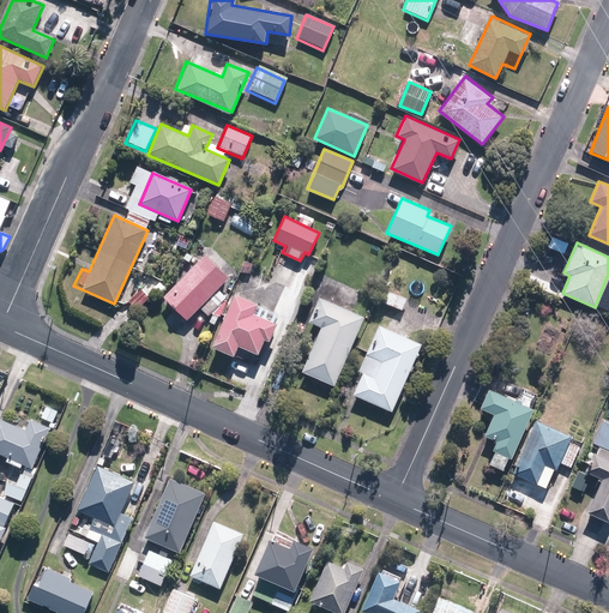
[(229,277),(205,253),(162,298),(185,319),(197,307),(206,318),(225,298),(217,290),(229,277)]
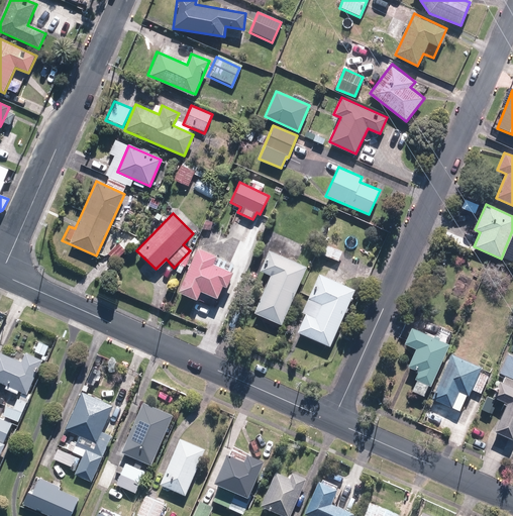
[(251,247),(258,231),(247,228),(241,244),(251,247)]
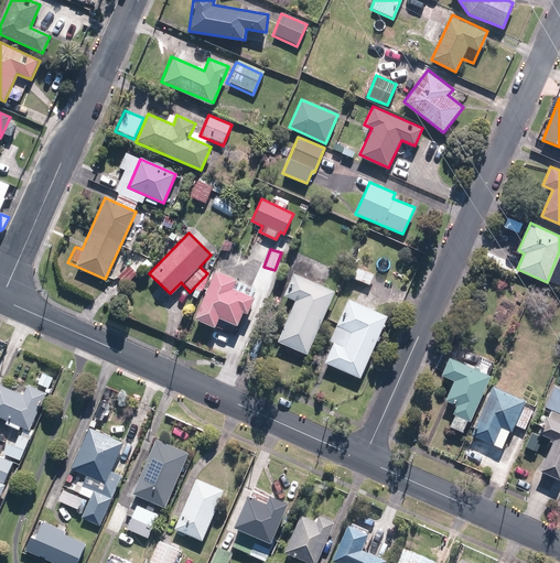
[(373,274),(356,267),(352,277),(368,284),(373,274)]
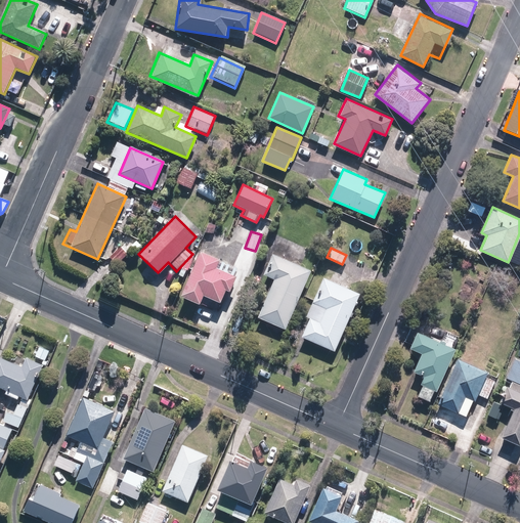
[(221,259),(203,250),(182,295),(200,303),(204,294),(221,302),(227,289),(231,291),(237,276),(218,266),(221,259)]
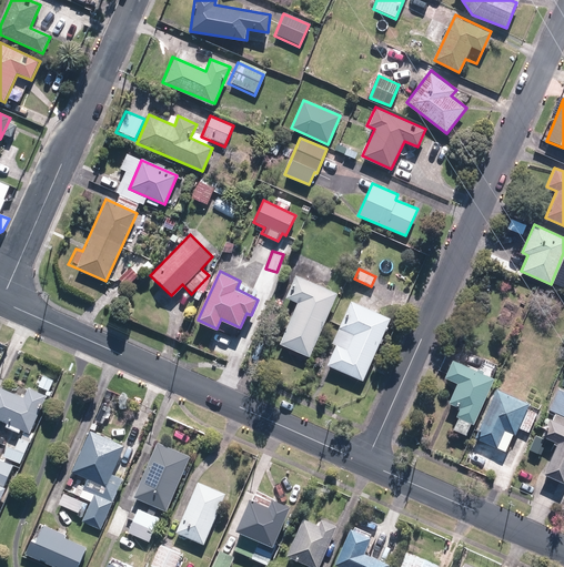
[(310,357),(339,293),(296,274),(286,296),(298,301),(279,344),(310,357)]
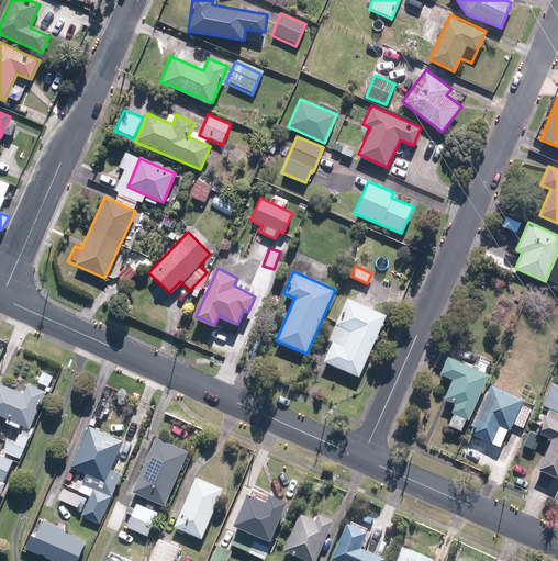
[(358,377),(388,314),(348,296),(328,339),(333,341),(324,361),(358,377)]
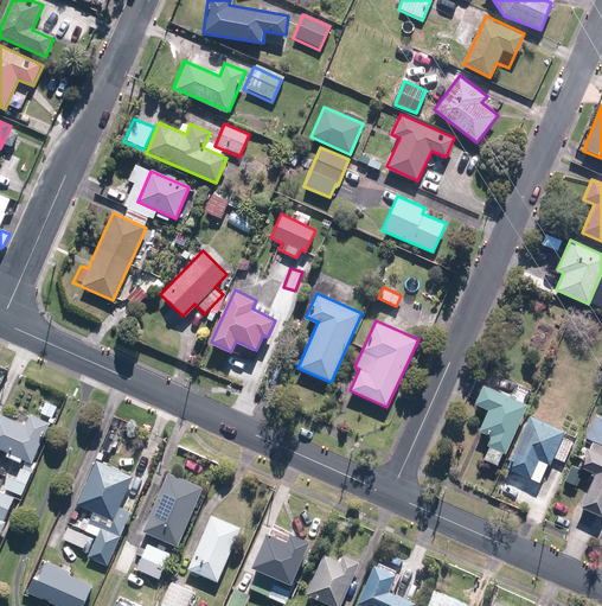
[(507,451),(527,403),(484,383),(474,403),(487,409),(479,429),(491,435),(481,457),(497,464),(504,450),(507,451)]
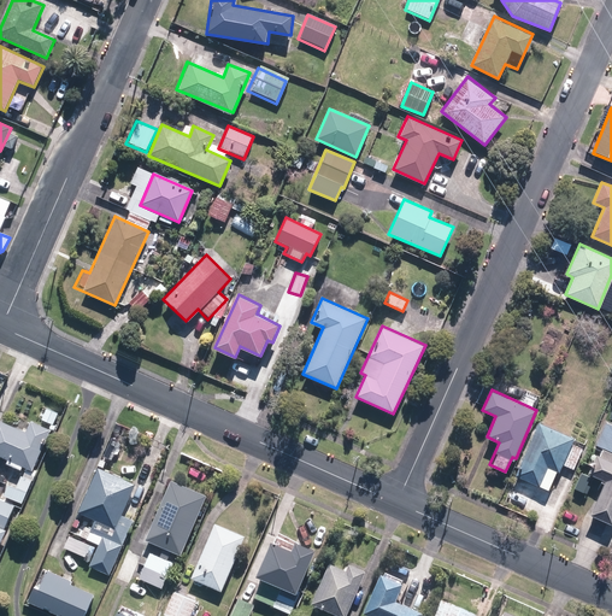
[(0,455),(9,459),(6,463),(19,469),(21,467),(30,471),(41,449),(39,449),(42,441),(43,443),(49,429),(30,420),(24,432),(0,421),(0,455)]
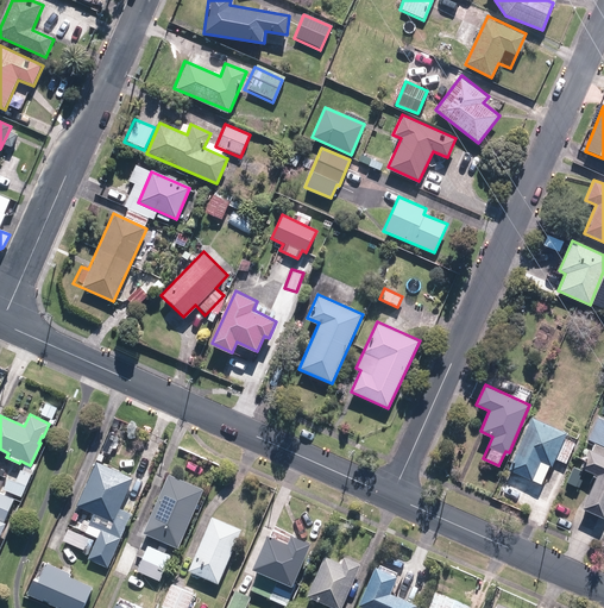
[(603,420),(596,417),(586,439),(603,445),(603,420)]
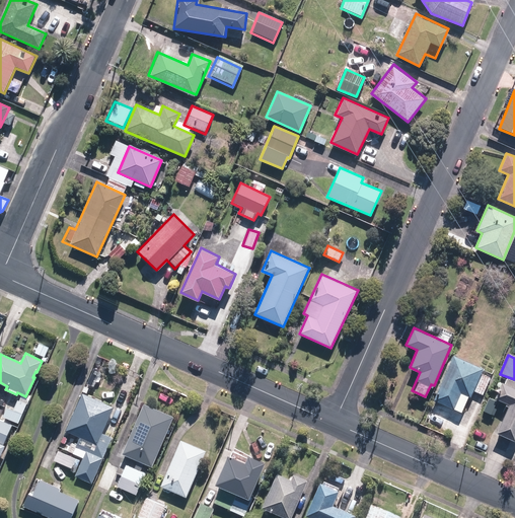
[(482,370),(452,357),(432,402),(459,415),(466,398),(468,399),(470,394),(479,397),(487,380),(479,376),(482,370)]
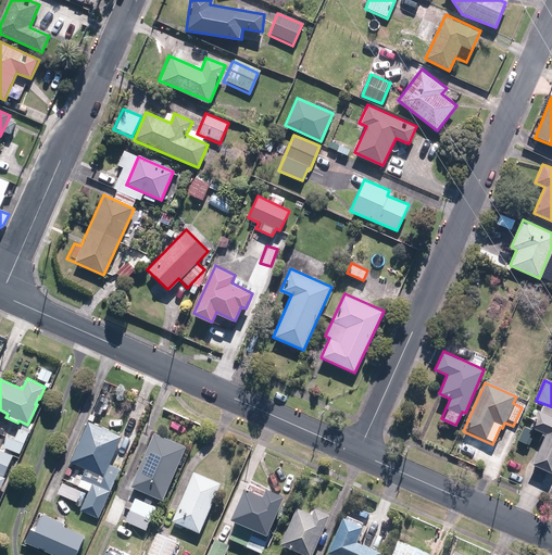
[(551,474),(551,470),(551,418),(536,412),(528,429),(543,436),(530,465),(551,474)]
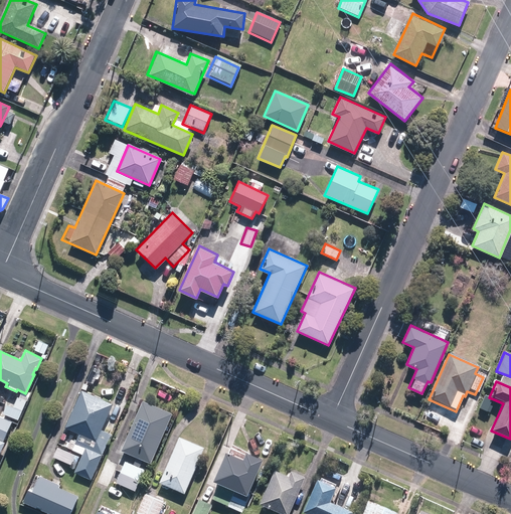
[(112,404),(81,390),(64,426),(77,434),(70,450),(81,455),(72,473),(88,480),(110,434),(100,430),(112,404)]
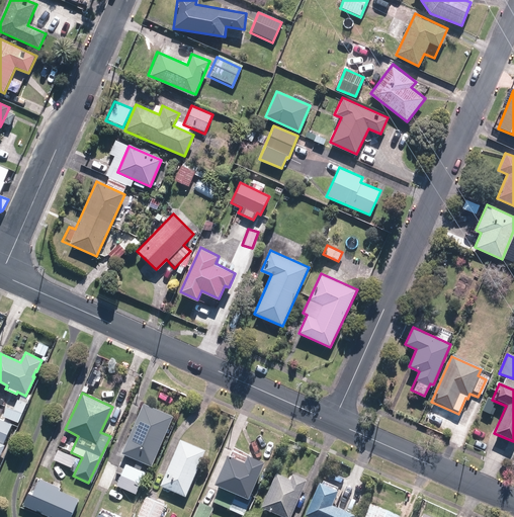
[(493,401),(485,398),(479,412),(486,415),(493,401)]
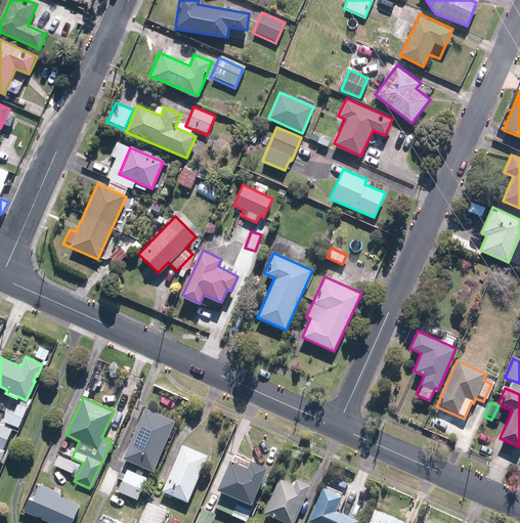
[(2,411),(0,418),(0,421),(14,428),(23,408),(12,404),(8,415),(2,411)]
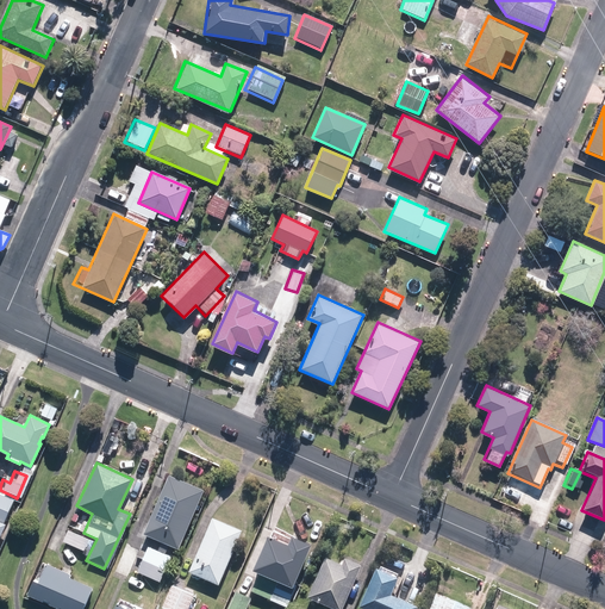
[(178,548),(204,488),(168,473),(143,533),(178,548)]
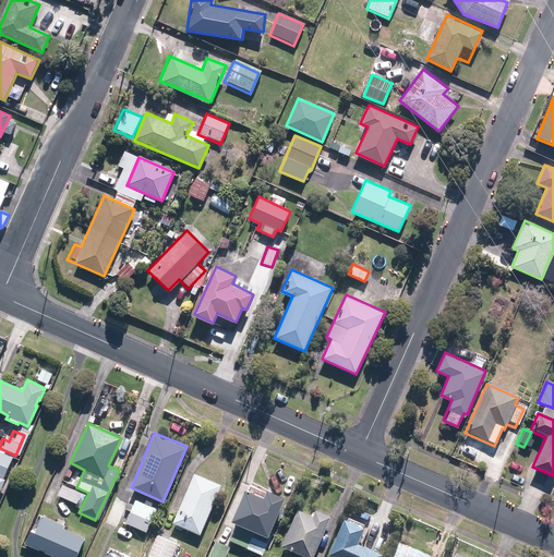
[(224,485),(193,472),(172,522),(200,533),(215,498),(218,499),(224,485)]
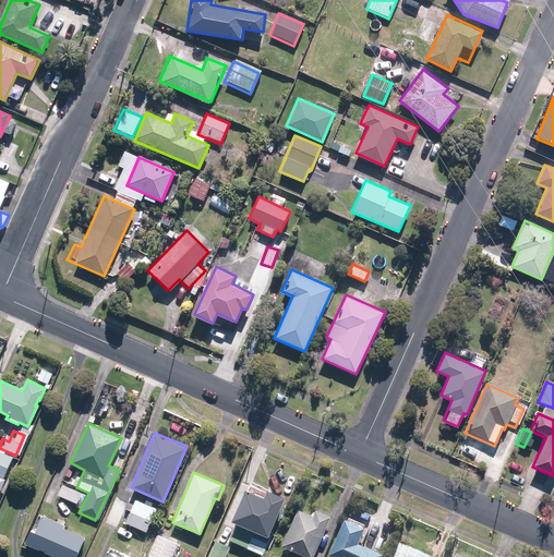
[(81,493),(61,484),(57,496),(75,504),(81,493)]
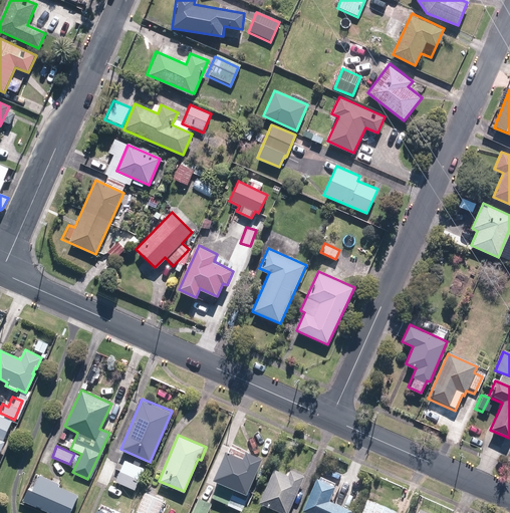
[(247,454),(228,446),(214,478),(235,486),(226,506),(241,512),(264,456),(249,450),(247,454)]
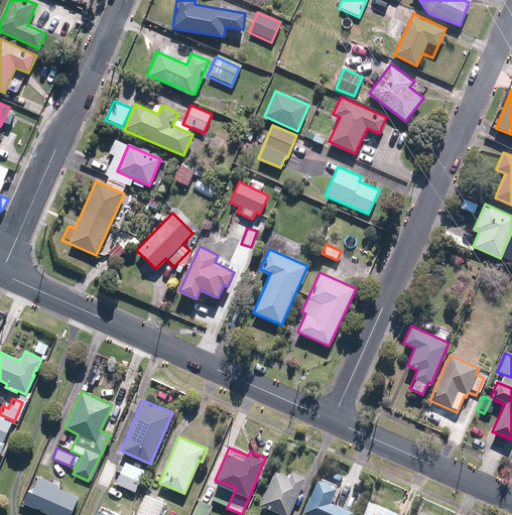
[(143,472),(124,463),(115,483),(133,492),(143,472)]
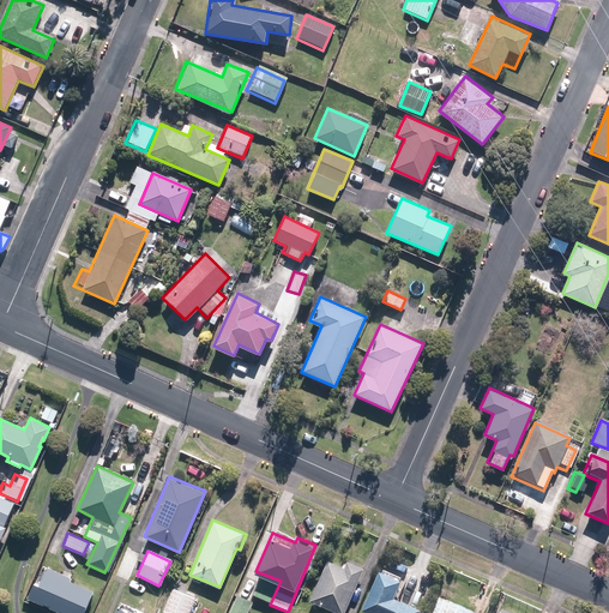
[(343,612),(362,569),(345,562),(343,566),(326,559),(309,601),(337,612),(343,612)]
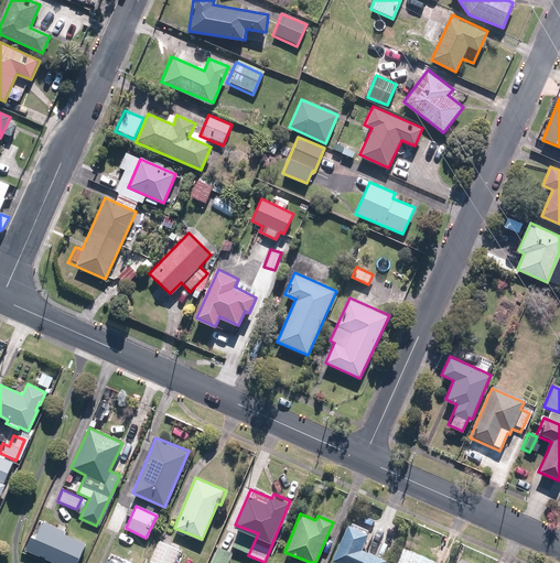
[(32,534),(25,550),(56,562),(76,562),(86,542),(65,533),(66,531),(43,521),(36,537),(32,534)]
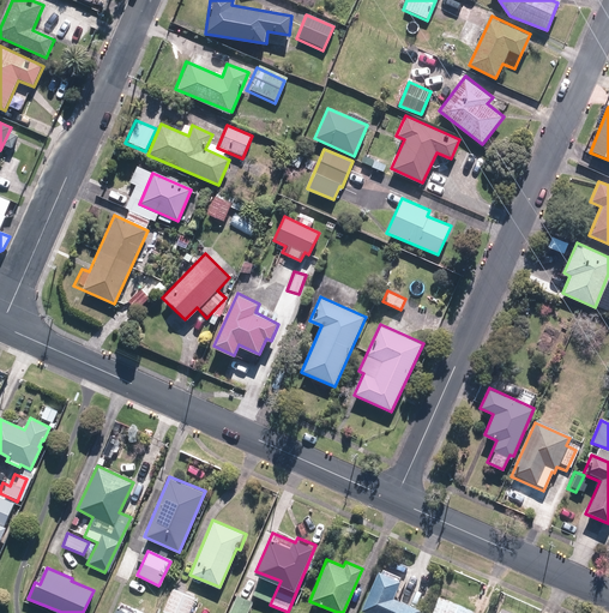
[(362,612),(417,612),(393,601),(402,584),(381,575),(362,612)]
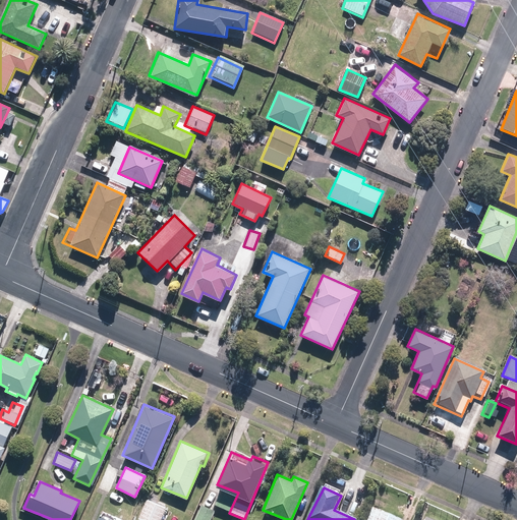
[(160,519),(165,509),(147,500),(137,519),(160,519)]
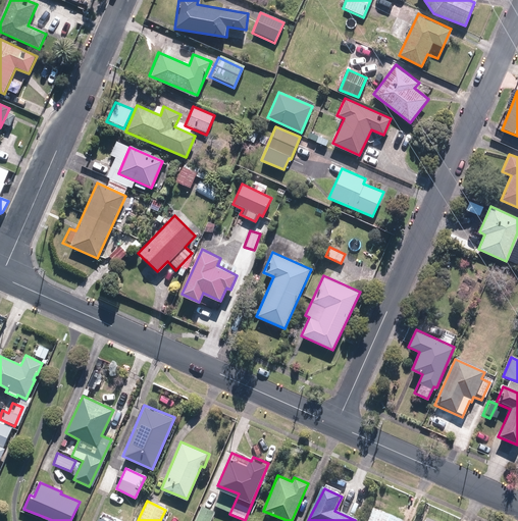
[(208,520),(213,511),(199,505),(192,520),(208,520)]
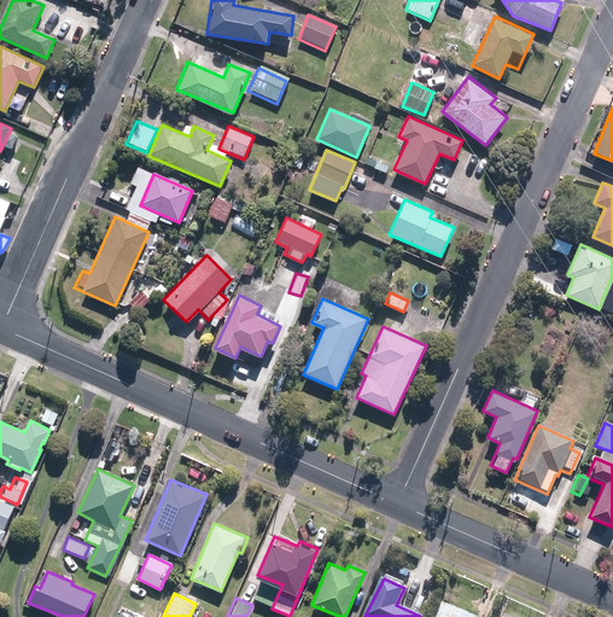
[(473,616),(439,601),(432,616),(473,616)]
